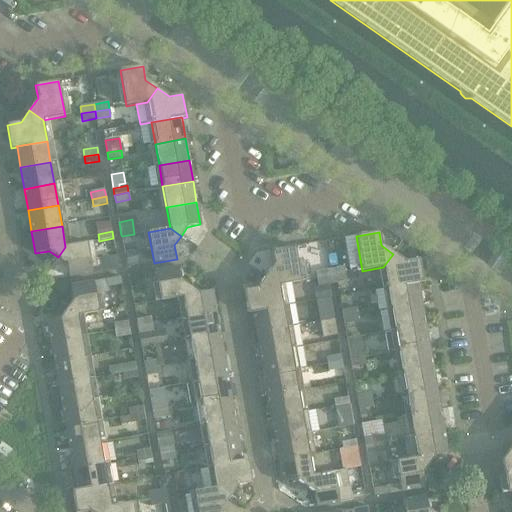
[(65,247),(58,257),(67,264),(69,277),(92,273),(87,243),(65,247)]
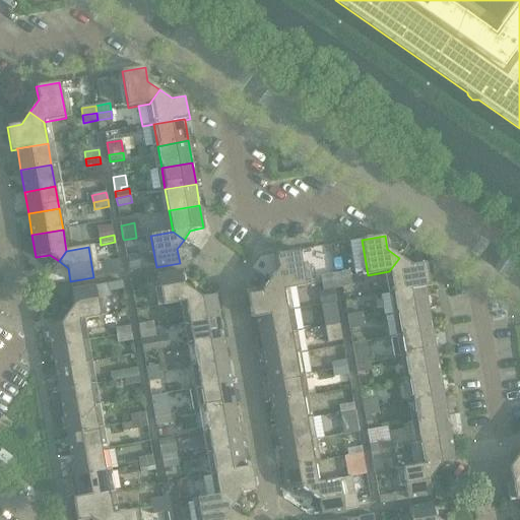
[(299,251),(275,255),(278,268),(269,280),(283,290),(305,286),(299,251)]
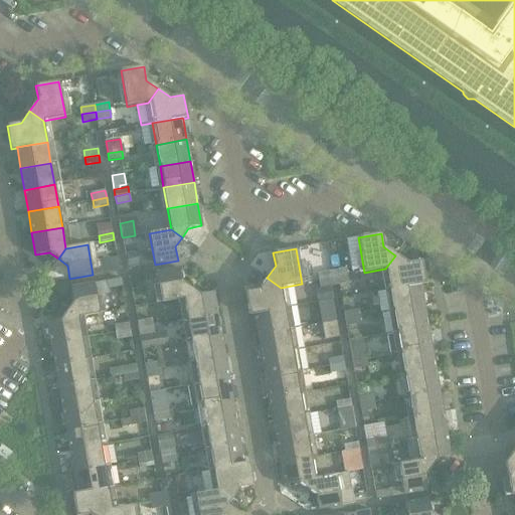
[(137,252),(127,253),(129,268),(140,266),(139,265),(138,261),(138,255),(137,252)]
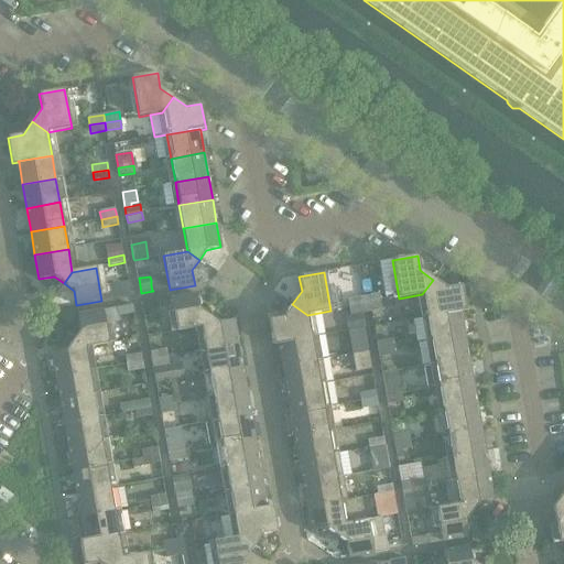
[(433,280),(422,294),(426,317),(461,312),(461,313),(466,312),(462,286),(446,289),(433,280)]
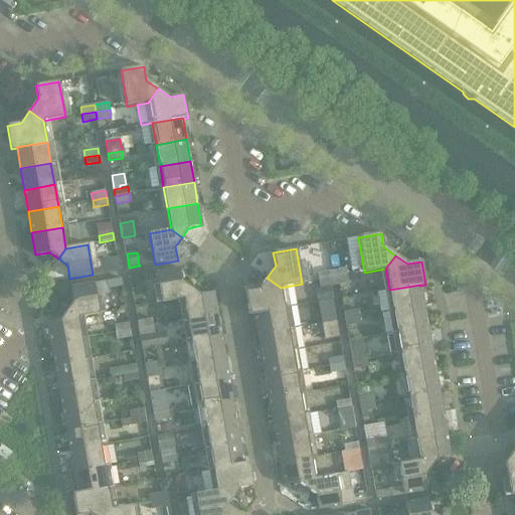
[(179,269),(156,273),(162,304),(183,300),(191,289),(182,282),(179,269)]
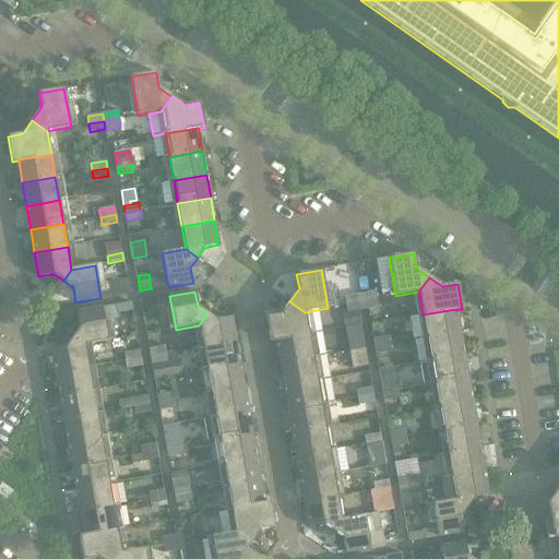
[(376,292),(360,294),(361,302),(377,299),(376,292)]
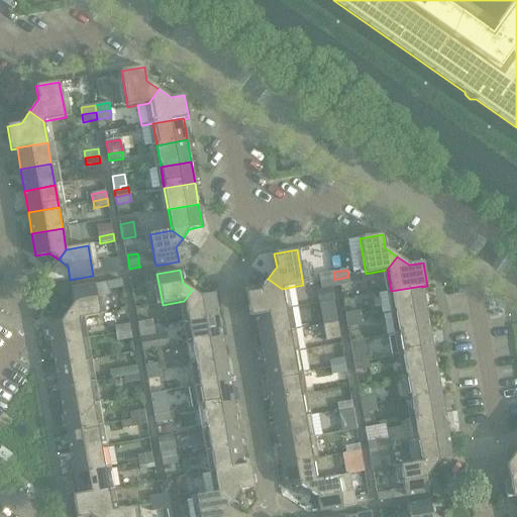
[(319,275),(320,282),(334,280),(333,272),(319,275)]
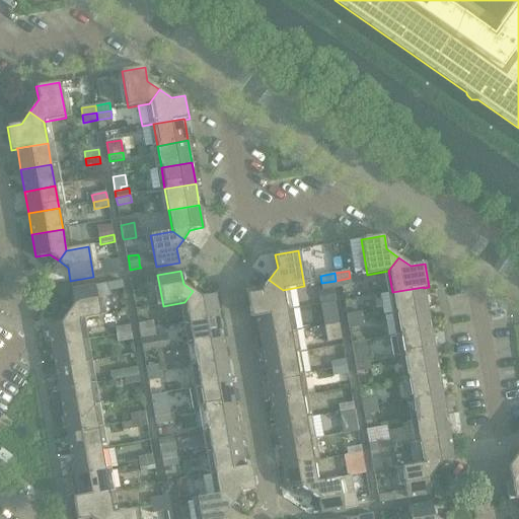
[(146,284),(145,277),(131,280),(132,287),(146,284)]
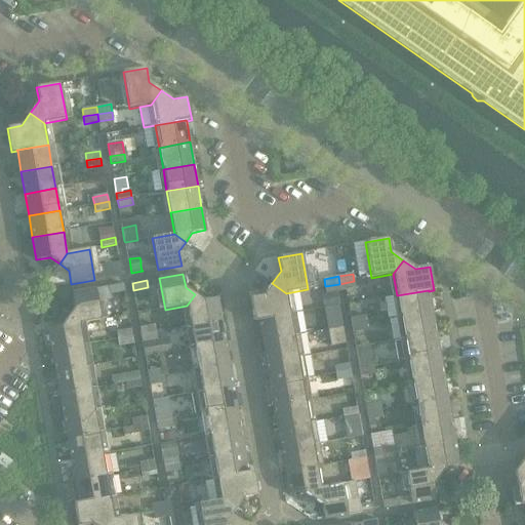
[(354,281),(339,284),(340,291),(355,288),(354,281)]
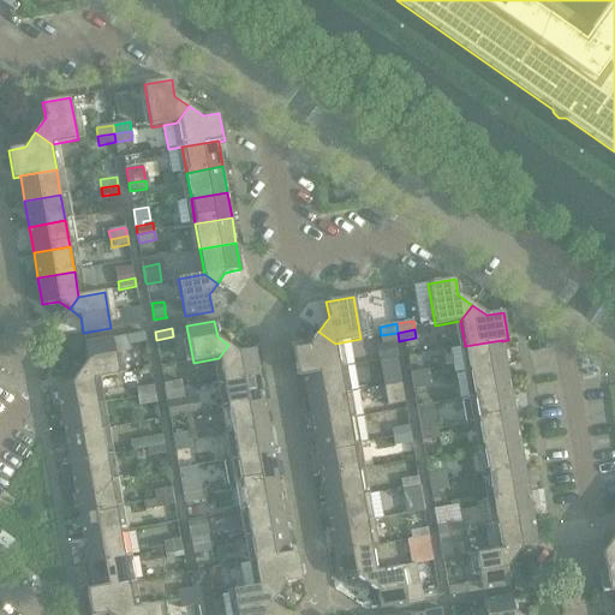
[(297,377),(303,376),(303,375),(340,368),(335,344),(318,332),(309,346),(292,348),(297,377)]
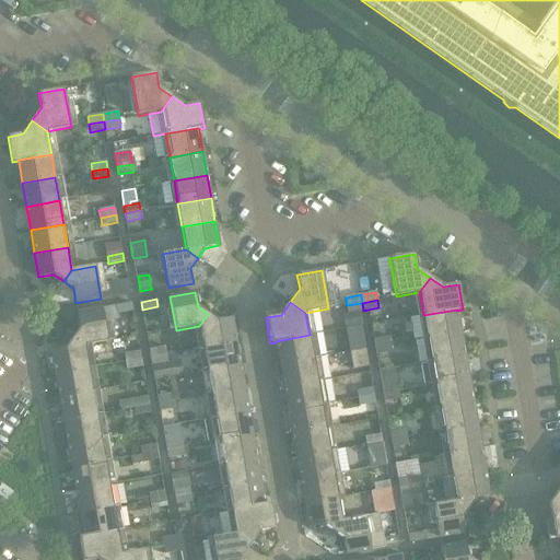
[(131,303),(116,306),(117,314),(132,311),(131,303)]
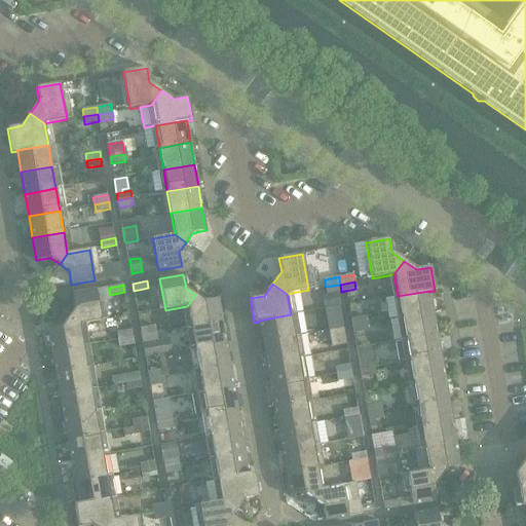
[(340,285),(326,287),(327,294),(337,292),(341,292),(340,285)]
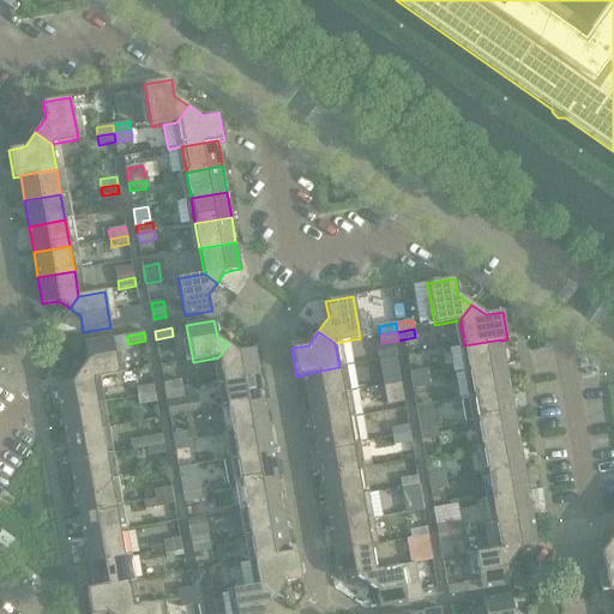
[(88,359),(80,369),(94,379),(119,374),(113,338),(85,343),(88,359)]
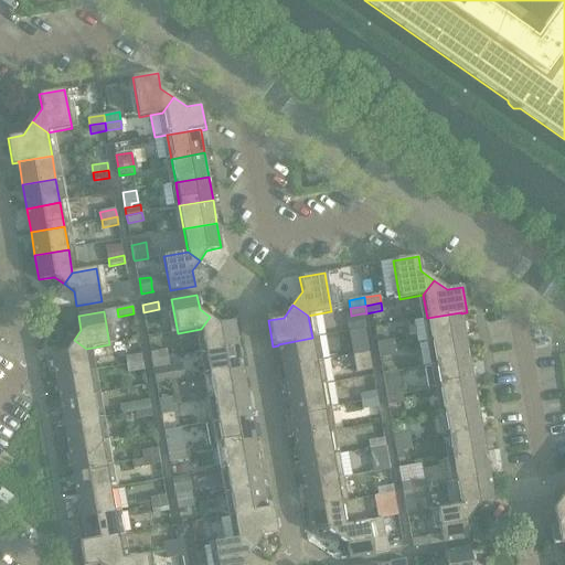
[(461,312),(427,318),(432,342),(466,336),(461,313),(461,312)]
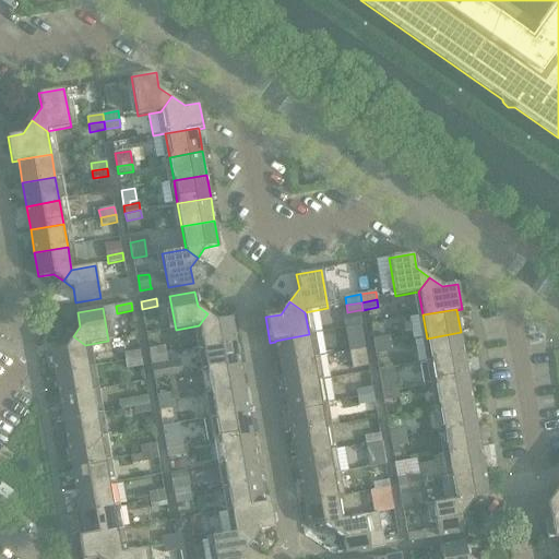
[(347,312),(344,313),(346,328),(360,325),(358,310),(347,312)]
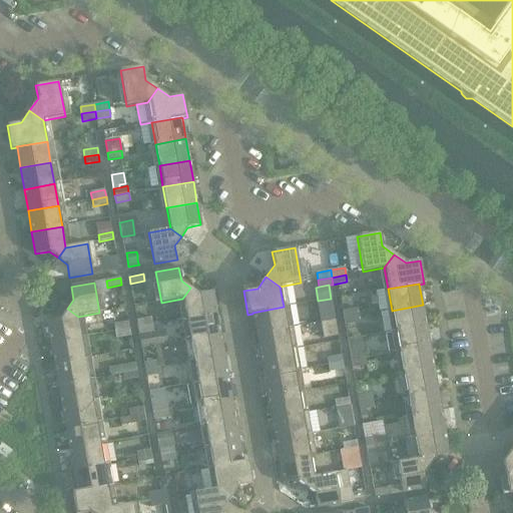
[(190,288),(182,299),(186,319),(216,314),(212,292),(198,294),(190,288)]
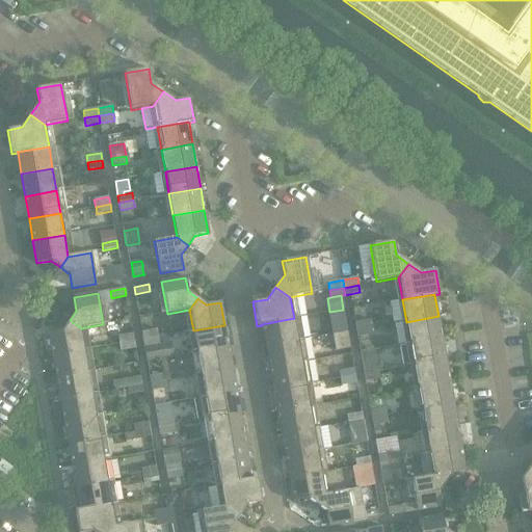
[(439,316),(406,322),(410,344),(442,338),(439,316)]
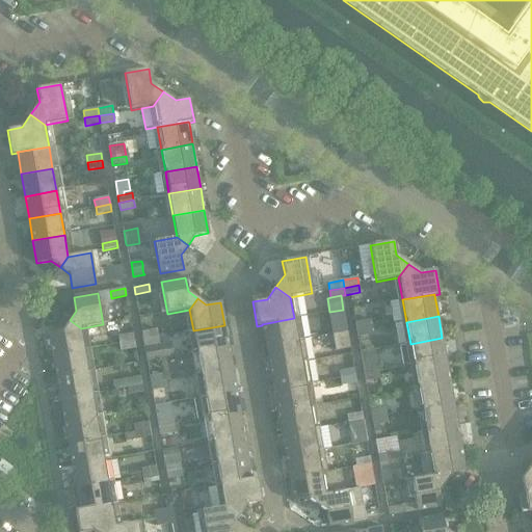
[(262,324),(262,325),(266,346),(297,341),(294,318),(262,324)]
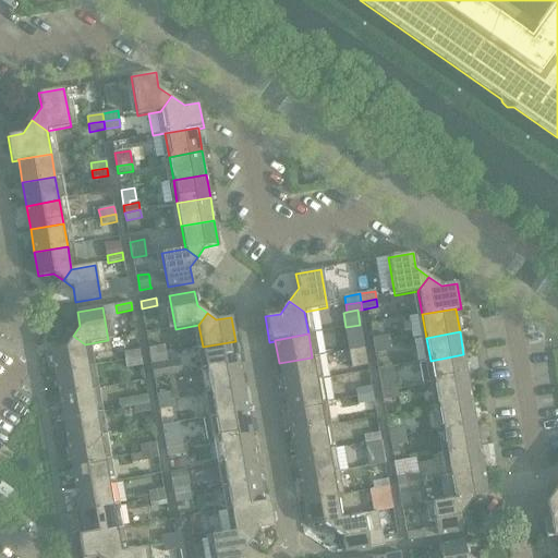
[(51,349),(56,373),(88,367),(85,344),(73,336),(65,346),(51,349)]
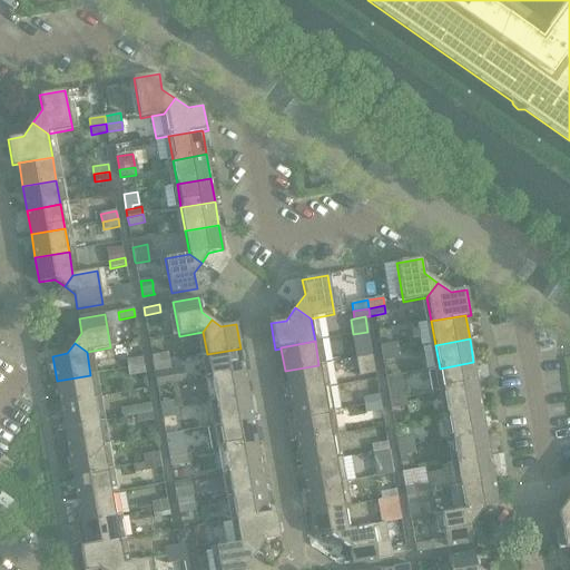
[(381,346),(382,354),(397,351),(396,343),(381,346)]
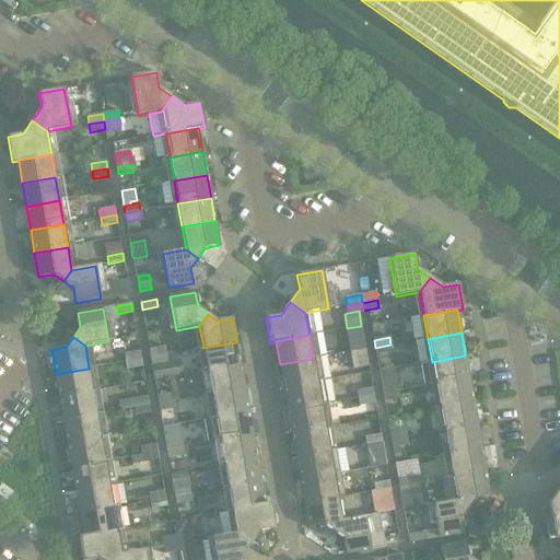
[(349,345),(350,352),(365,349),(364,341),(349,345)]
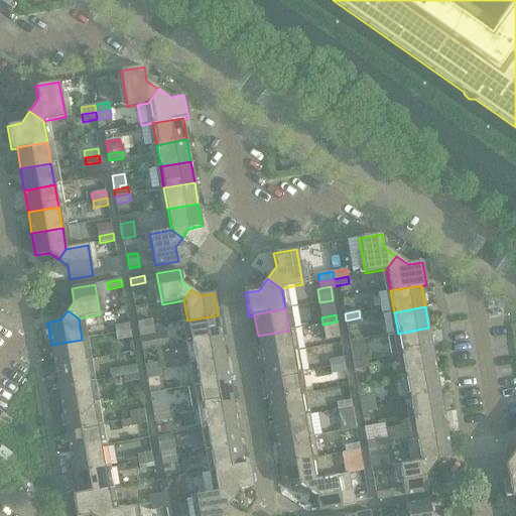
[(218,315),(187,320),(190,343),(221,337),(218,315)]
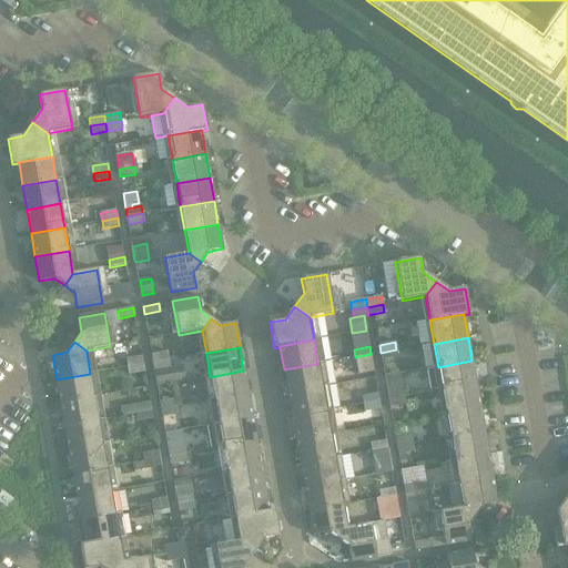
[(396,350),(381,353),(382,361),(397,357),(396,350)]
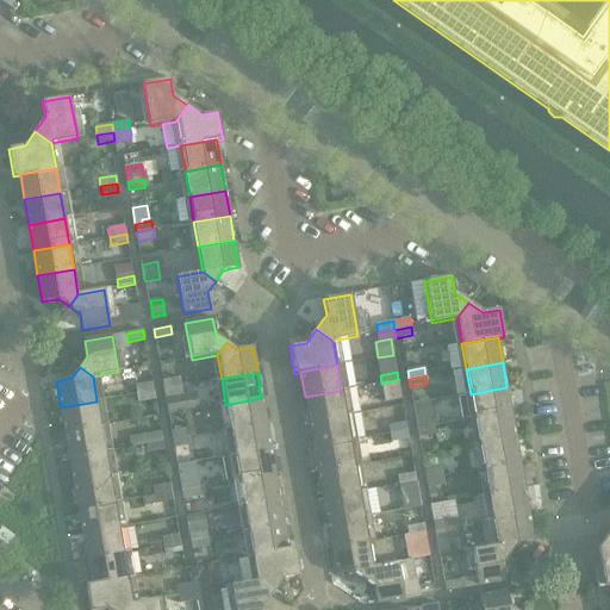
[(163,381),(165,390),(181,386),(180,378),(163,381)]
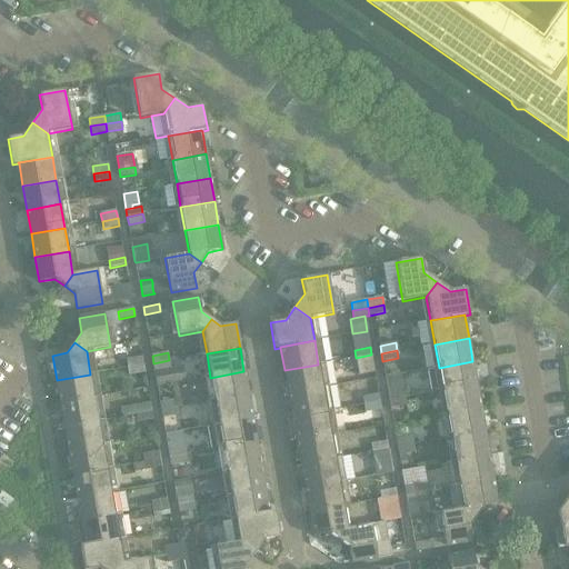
[(371,355),(356,358),(357,366),(372,362),(371,355)]
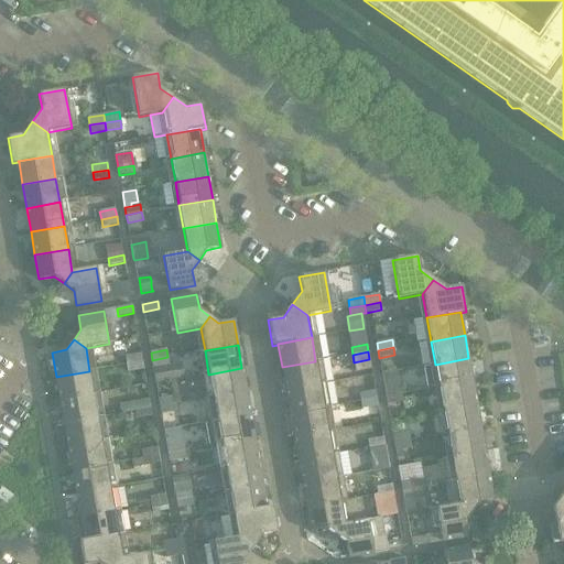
[(126,357),(127,365),(142,361),(141,354),(126,357)]
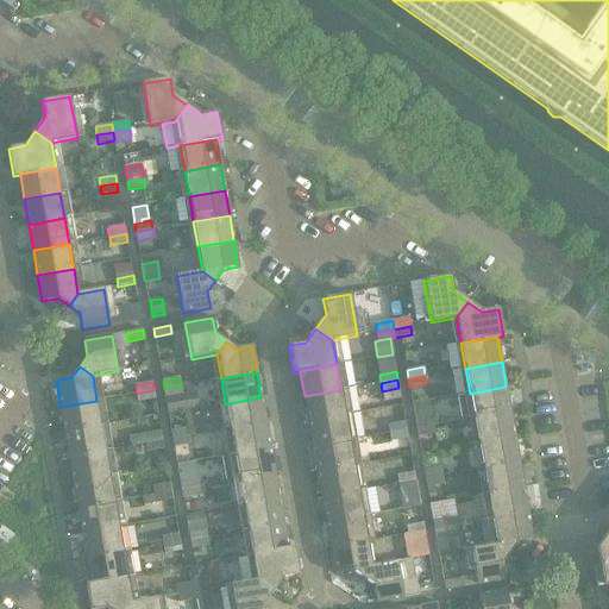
[(181,385),(164,389),(165,397),(182,394),(181,385)]
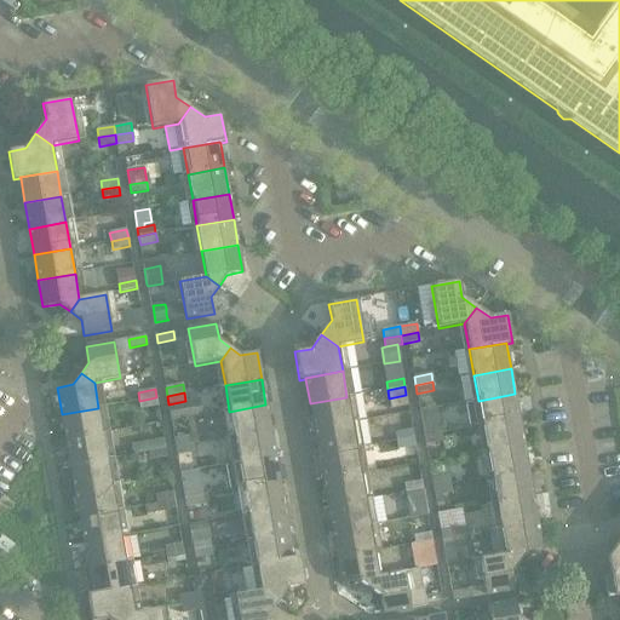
[(478,401),(468,402),(472,429),(482,426),(520,420),(515,394),(478,401)]
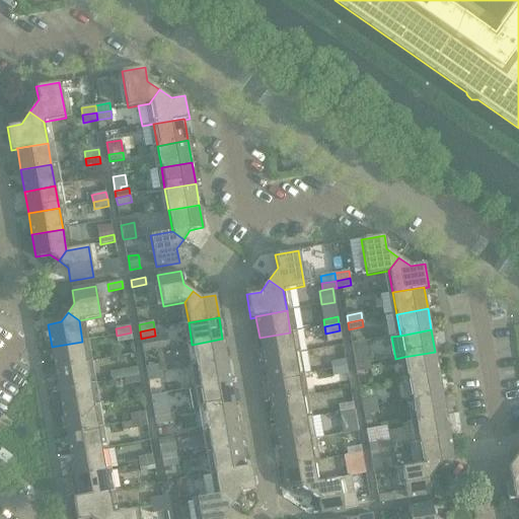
[(131,332),(117,336),(118,343),(132,340),(131,332)]
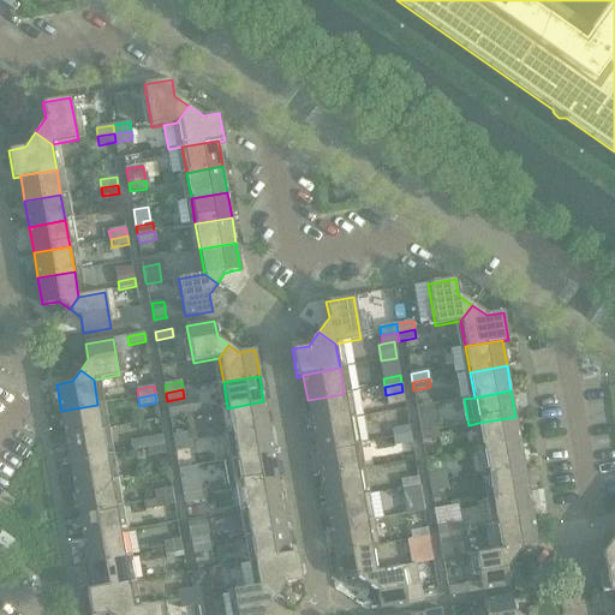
[(344,394),(308,400),(312,425),(348,419),(344,394)]
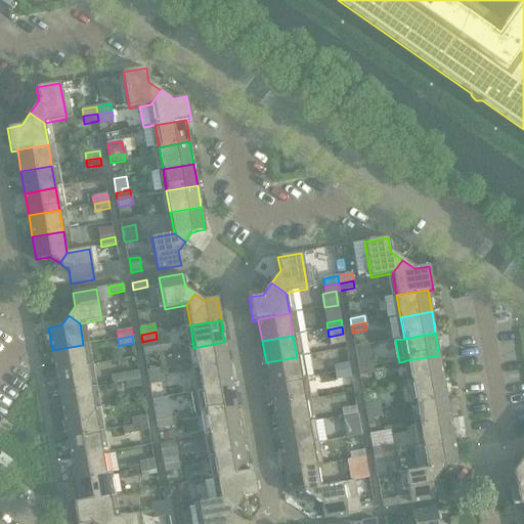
[(224,342),(193,348),(198,369),(228,364),(224,342)]
